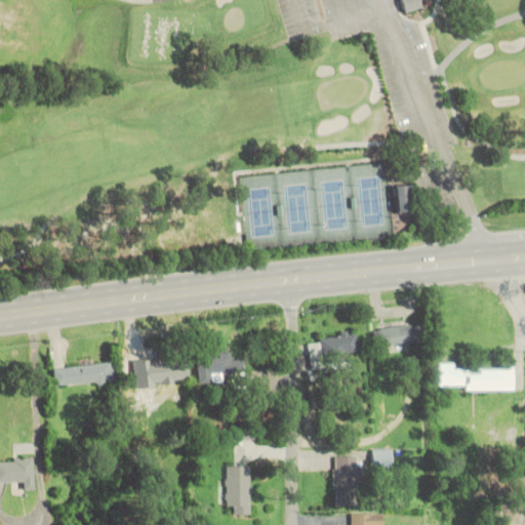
[(404,12),(400,0),(419,0),(421,7),(404,12)]
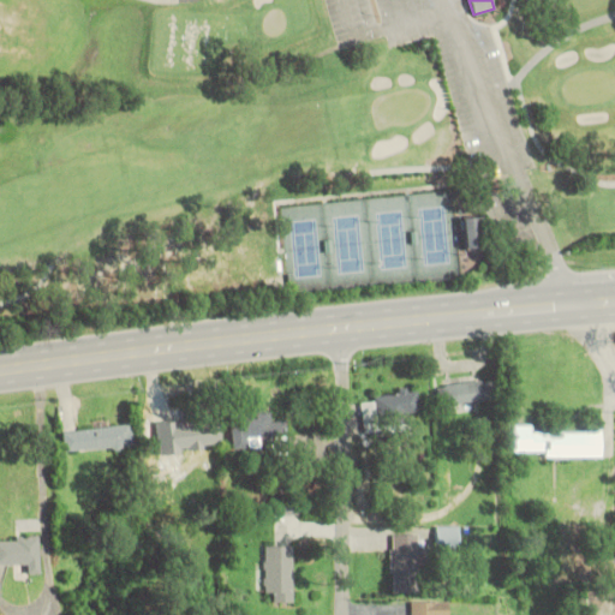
[(460,219),(465,250),(485,246),(479,215),(460,219)]
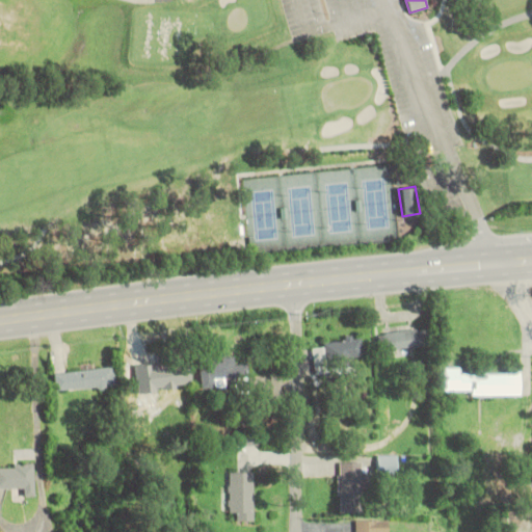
[(378,330),(378,348),(424,348),(424,330),(378,330)]
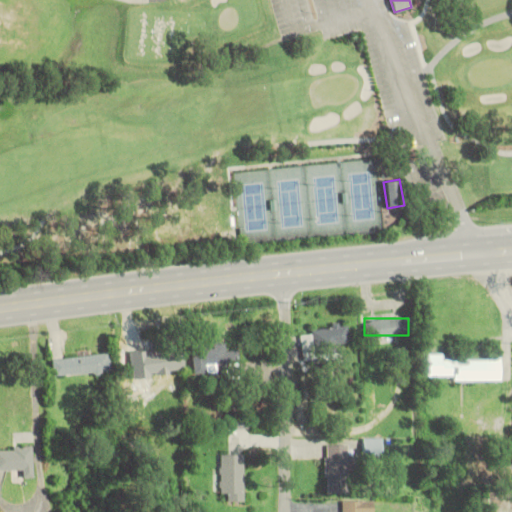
[(338,350),(338,345),(347,344),(347,325),(310,326),(311,335),(302,335),(302,350),(338,350)]
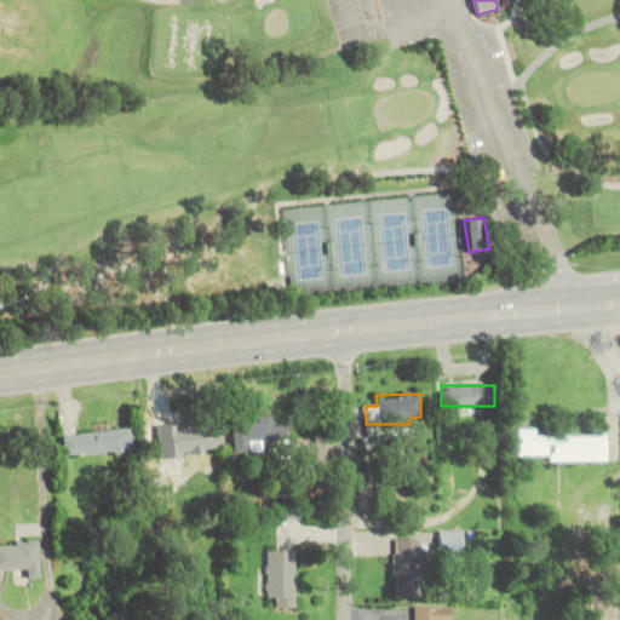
[(233,449),(288,448),(287,425),(274,425),(274,415),(231,418),(233,449)]
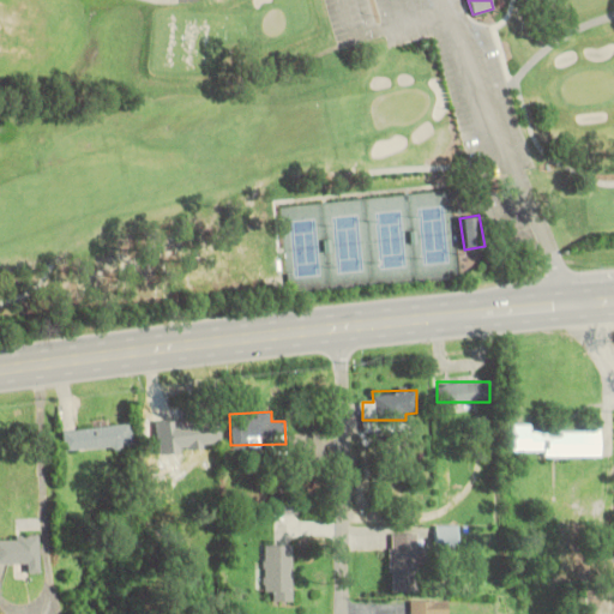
[(175,422),(175,447),(217,447),(217,421),(175,422)]
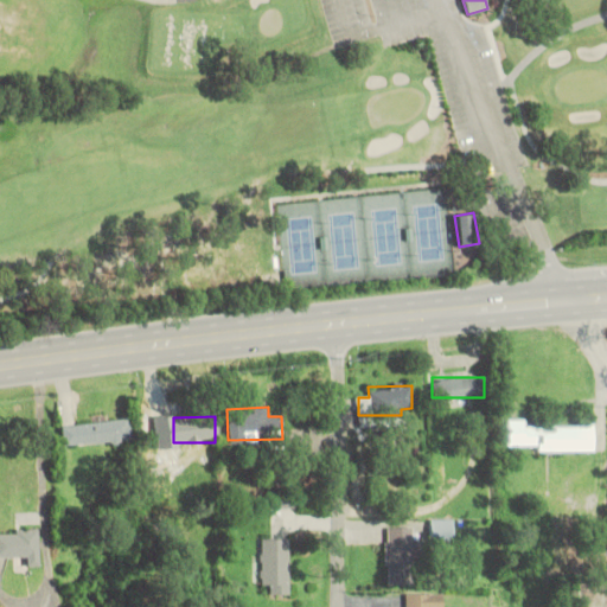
[(63,447),(132,441),(129,420),(61,425),(63,447)]
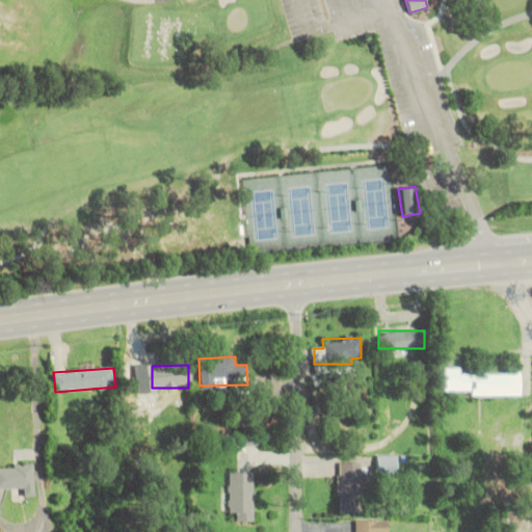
[(132,383),(147,383),(147,368),(132,368),(132,383)]
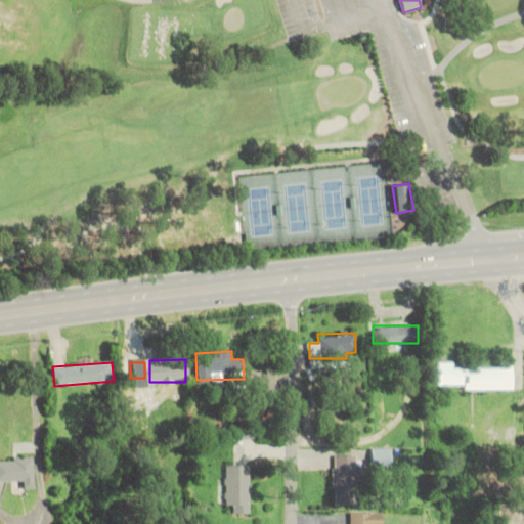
[(435,384),(463,384),(463,389),(512,390),(512,367),(452,367),(452,362),(436,362),(435,384)]
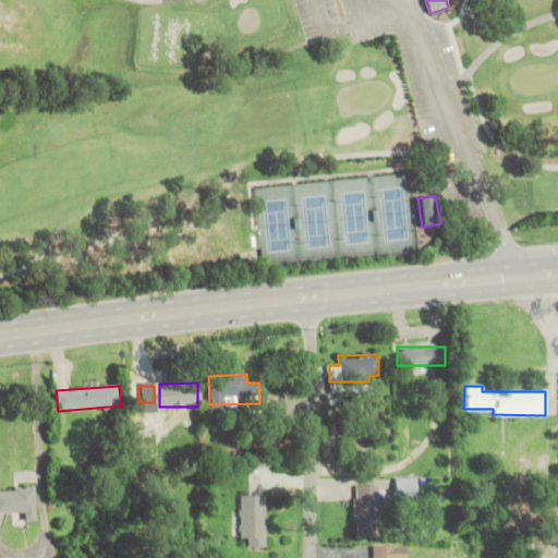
[(416,496),(415,477),(396,477),(396,496),(416,496)]
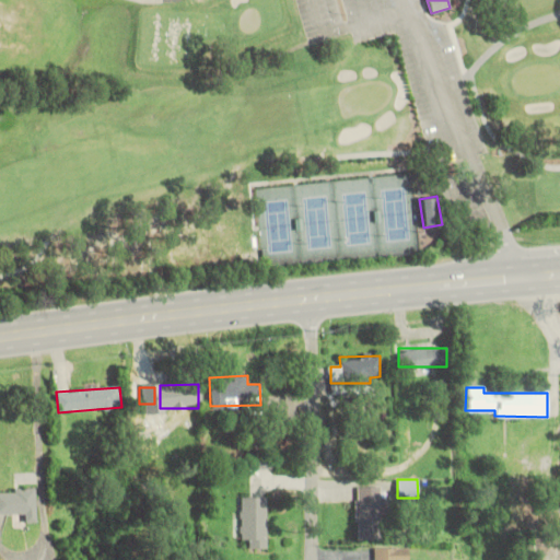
[(380,486),(357,486),(358,538),(381,538),(380,486)]
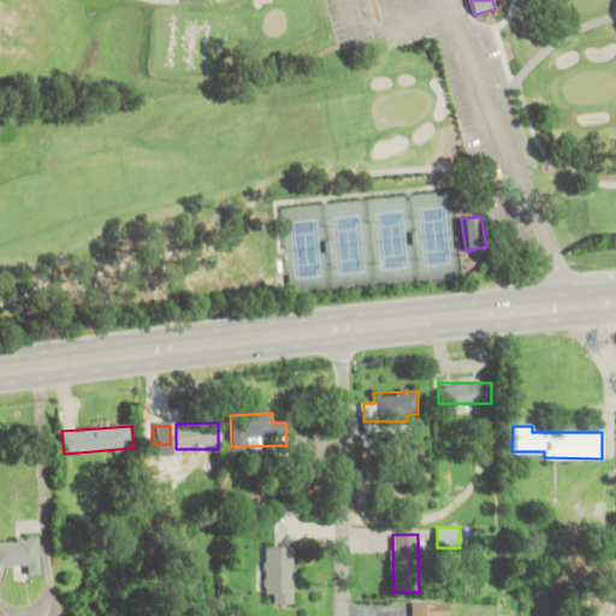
[(0,538),(0,564),(25,564),(25,575),(40,575),(40,539),(0,538)]
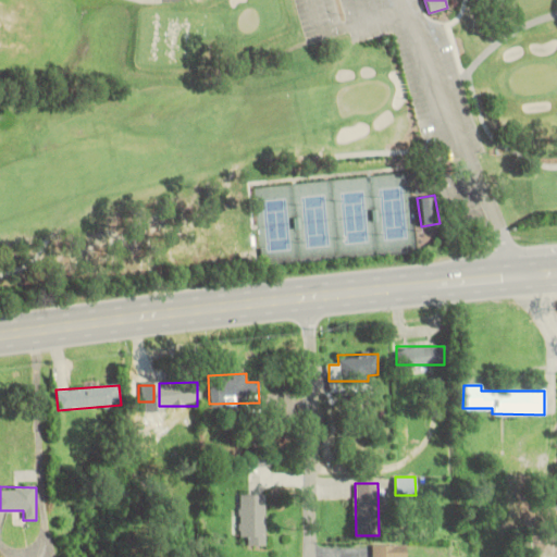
[(248,535),(248,545),(265,545),(265,494),(238,494),(238,535),(248,535)]
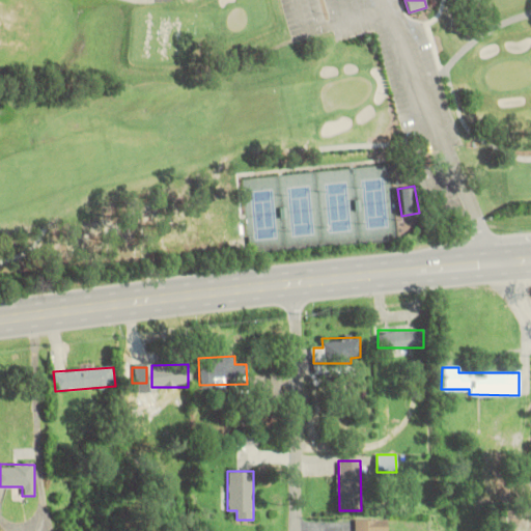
[(356,520),(355,530),(388,530),(388,520),(356,520)]
